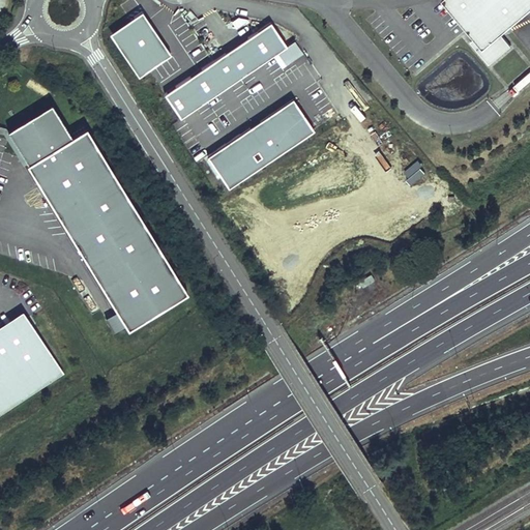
[(529,0),(446,0),(486,45),(529,6),(529,0)]
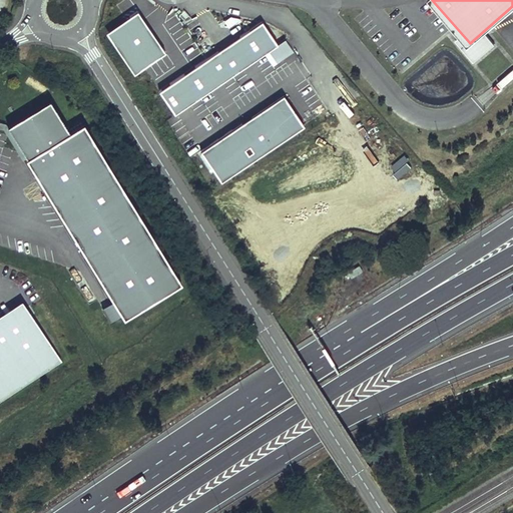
[(134,72),(165,51),(138,10),(107,31),(134,72)]
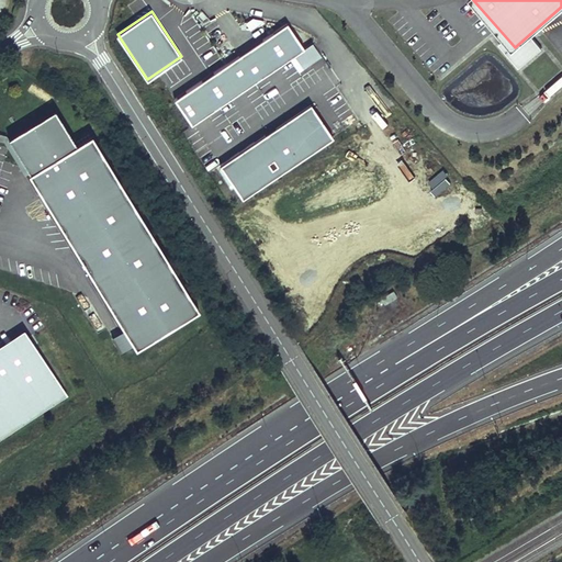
[(173,99),(191,125),(304,49),(287,23),(173,99)]
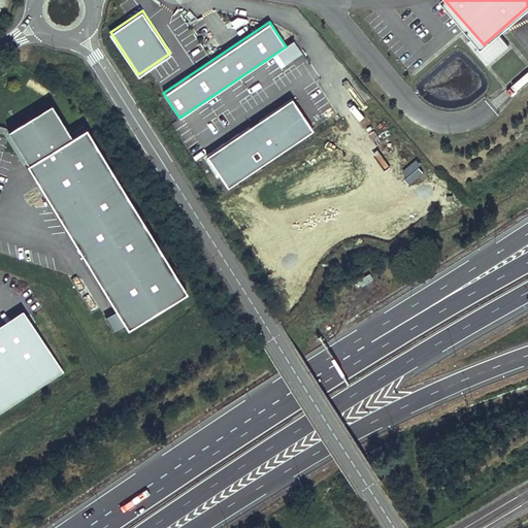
[(281,69),(302,55),(295,43),(273,57),(281,69)]
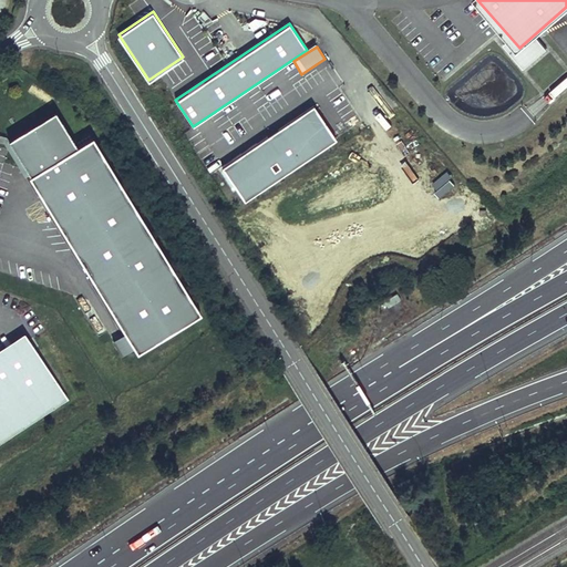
[(224,166),(246,199),(338,137),(316,104),(224,166)]
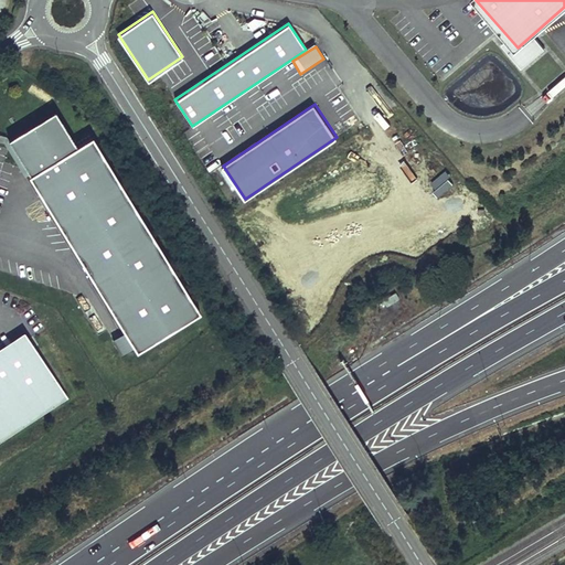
[(75,149),(54,115),(7,142),(28,177),(75,149)]
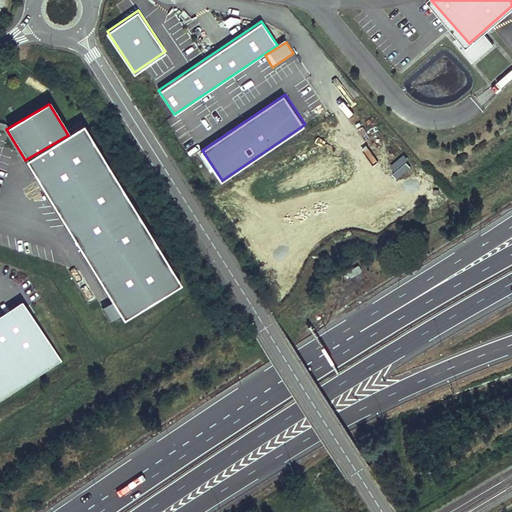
[(68,135),(25,160),(125,323),(183,286),(84,125),(68,135)]
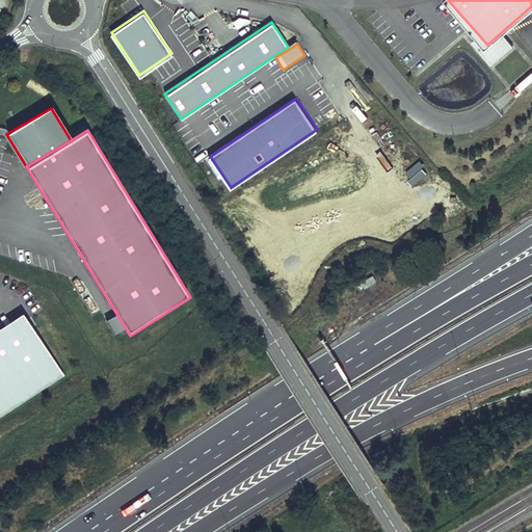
[(0,416),(65,374),(23,313),(0,326),(0,416)]
